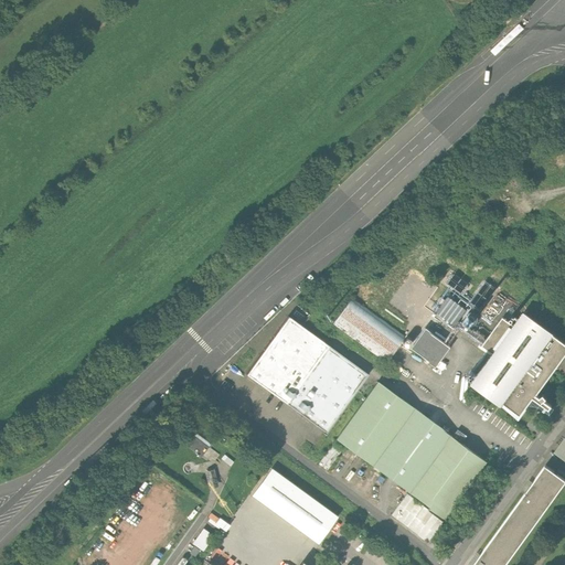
[(350,299),(333,324),(385,362),(404,338),(350,299)]
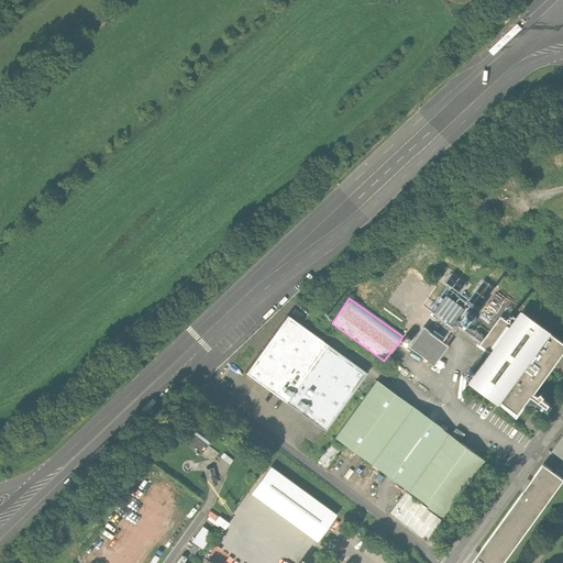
[(492,353),(472,382),(518,417),(531,397),(548,408),(550,404),(534,393),(562,354),(562,341),(529,316),(522,311),(512,326),(500,317),(481,345),(492,353)]
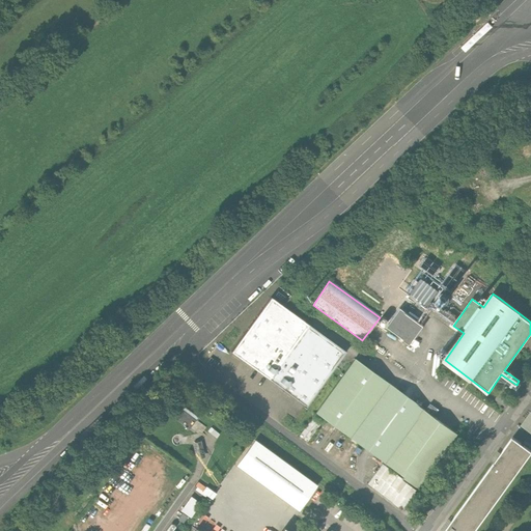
[(272,299),(231,352),(307,408),(345,352),(272,299)]
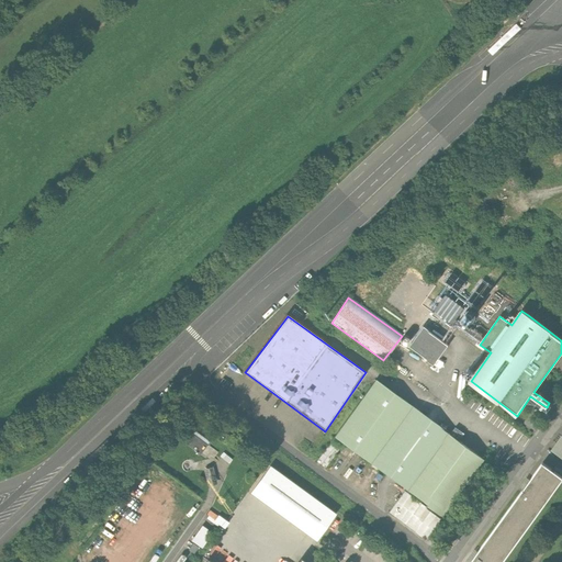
[(420,327),(407,347),(435,366),(447,346),(420,327)]
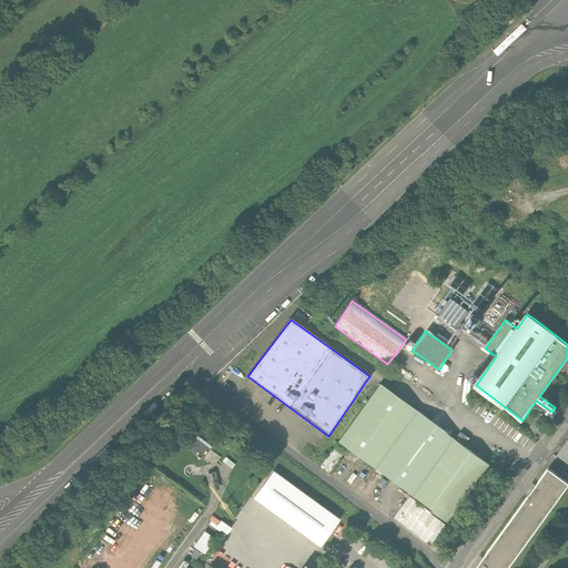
[(337,442),(448,523),(490,465),(470,449),(435,424),(406,403),(379,384),(337,442)]
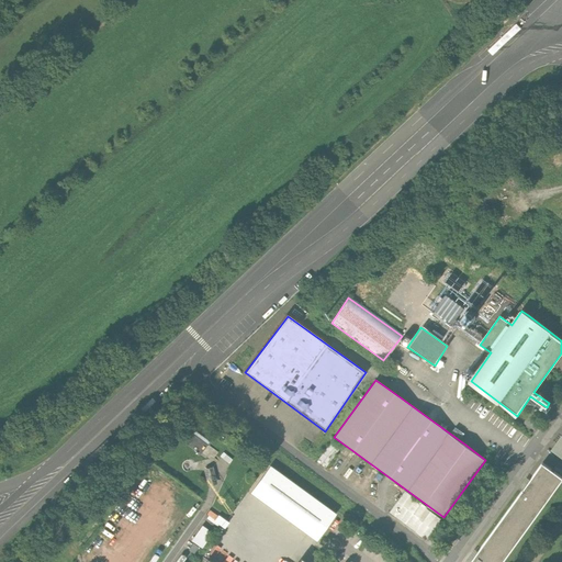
[(189,437),(184,442),(205,458),(208,454),(213,459),(215,456),(217,452),(206,444),(209,441),(192,429),(187,436),(189,437)]
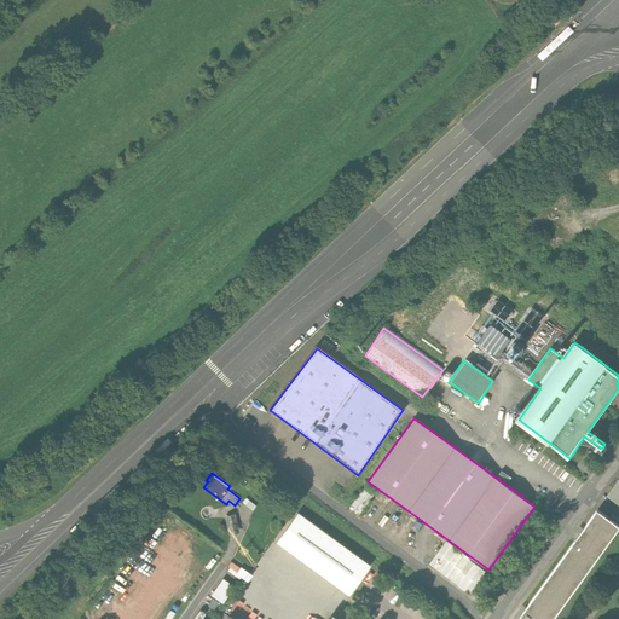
[(618,480),(607,497),(618,504),(618,480)]
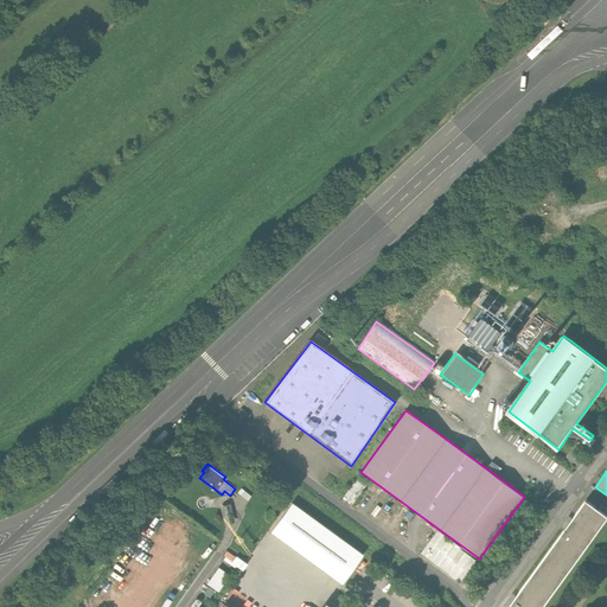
[(250,497),(241,489),(237,493),(247,500),(250,497)]
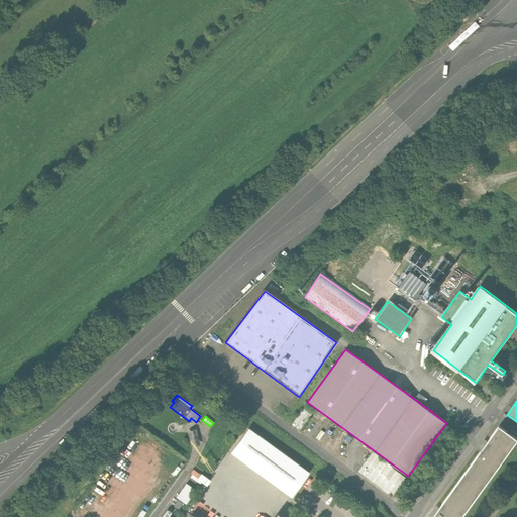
[(516,438),(500,426),(433,516),(461,516),(516,440),(516,438)]
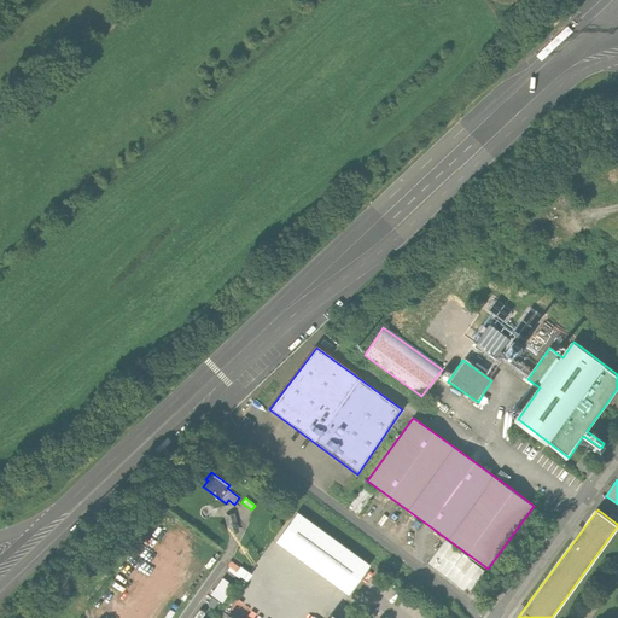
[(275,542),(348,595),(369,565),(297,513),(275,542)]
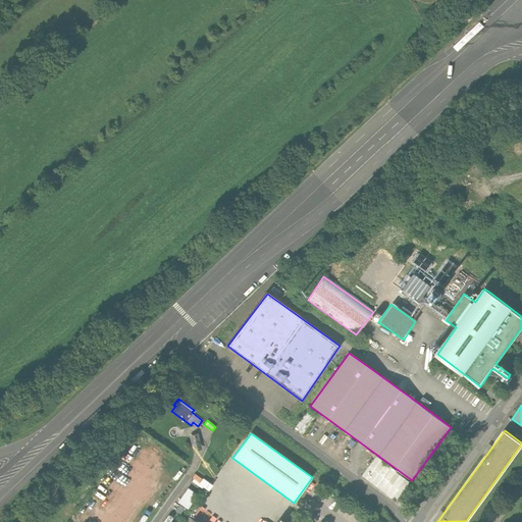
[(197,434),(189,435),(190,436),(192,451),(200,449),(197,434)]
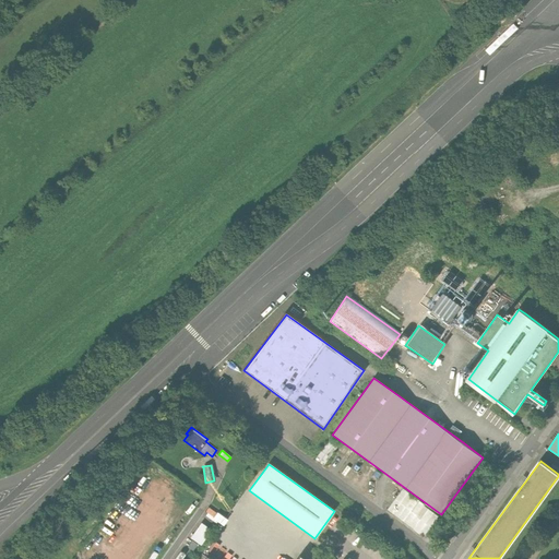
[(439,516),(402,489),(387,510),(424,537),(439,516)]
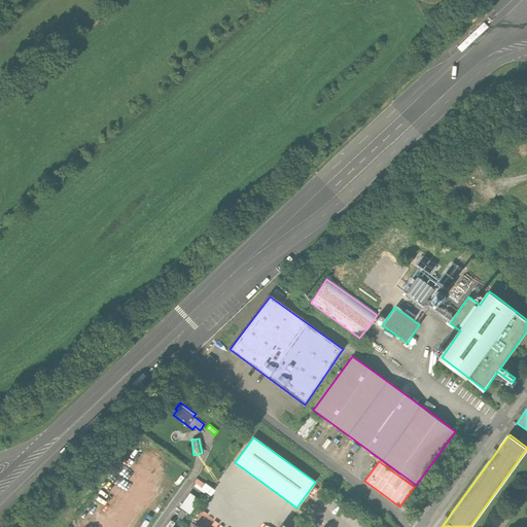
[(189,492),(180,505),(189,513),(200,498),(189,492)]
